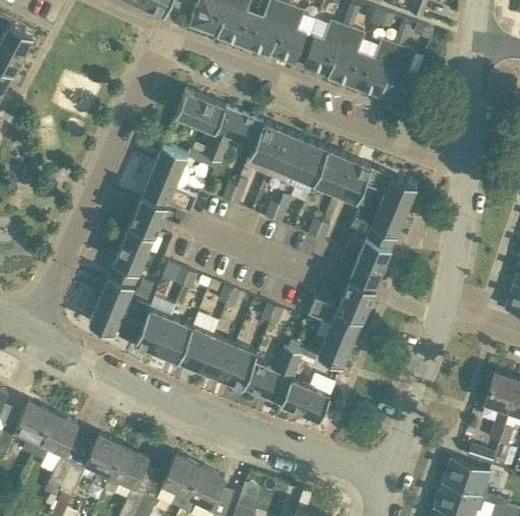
[(143,0),(164,9),(168,0),(143,0)]
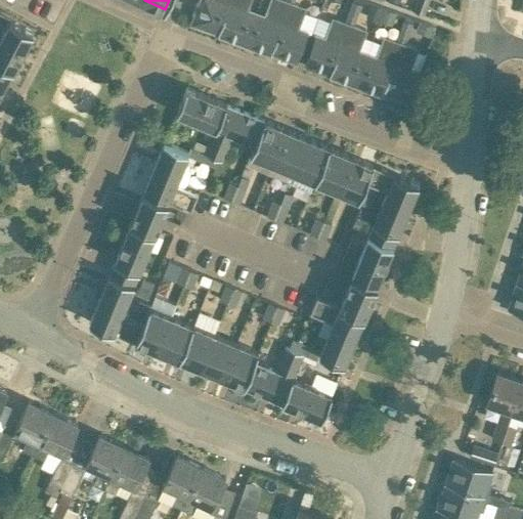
[(195,16),(192,26),(218,36),(230,0),(213,0),(213,1),(210,0),(202,0),(200,7),(198,6),(193,15),(195,16)]
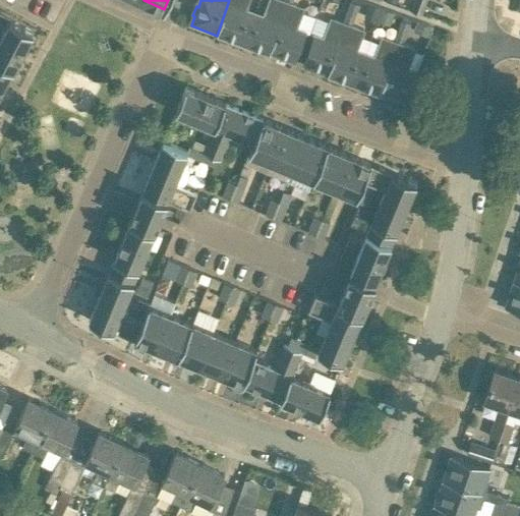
[(229,0),(217,36),(217,37),(242,46),(253,16),(243,12),(247,0),(229,0)]
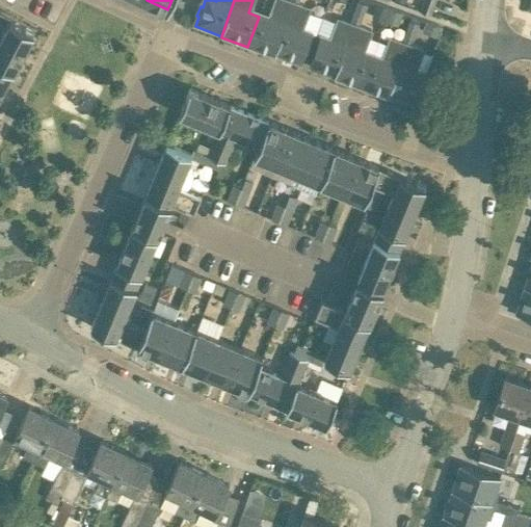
[(259,17),(247,47),(274,57),(274,55),(294,0),(289,0),(288,3),(279,0),(276,0),(269,20),(259,17)]
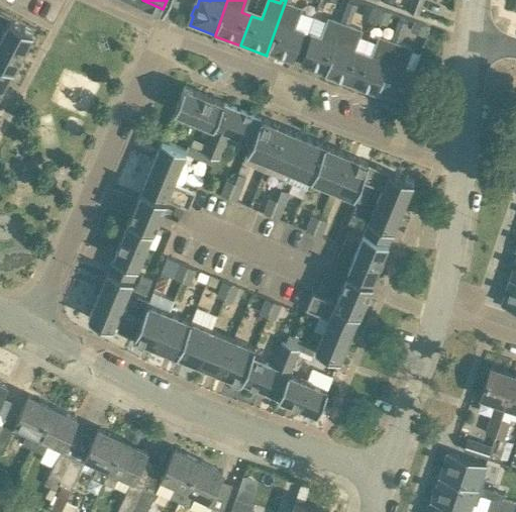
[(286,0),(267,54),(292,63),(302,34),(293,31),(300,10),(290,7),(292,0),(286,0)]
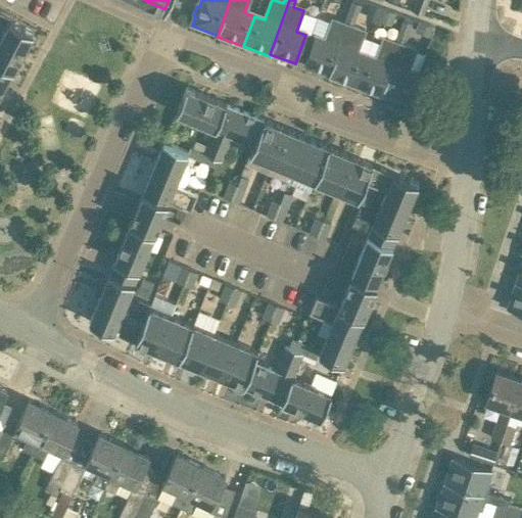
[(418,0),(413,14),(422,17),(428,0),(418,0)]
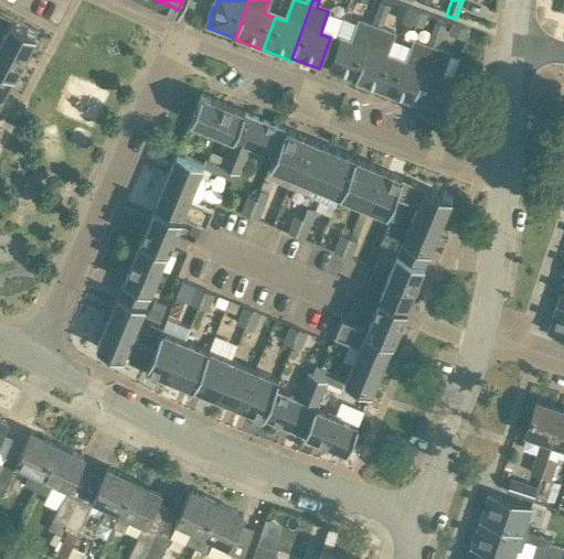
[(340,41),(328,72),(355,83),(384,7),(380,4),(371,28),(359,23),(350,45),(340,41)]
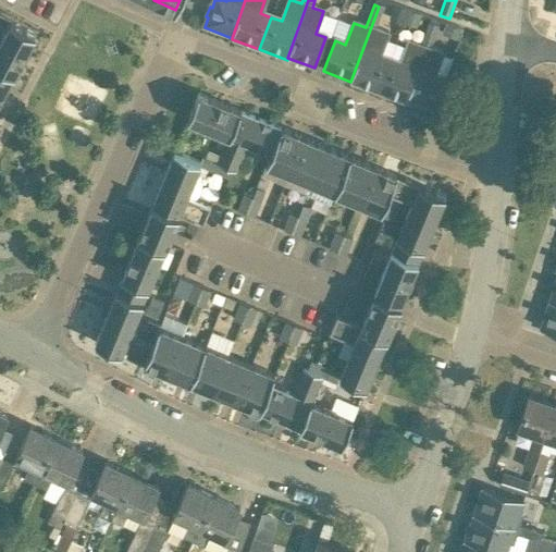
[(379,7),(350,82),(350,83),(378,93),(390,61),(379,57),(387,35),(375,31),(384,9),(379,7)]
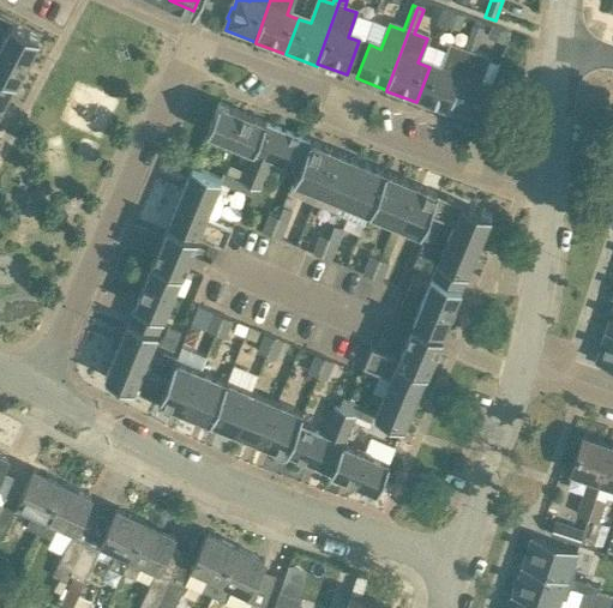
[(443,30),(449,14),(434,8),(428,24),(443,30)]
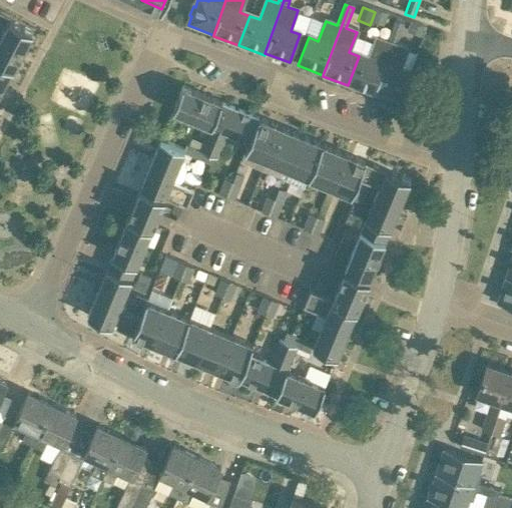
[(383,29),(388,16),(376,12),(371,24),(383,29)]
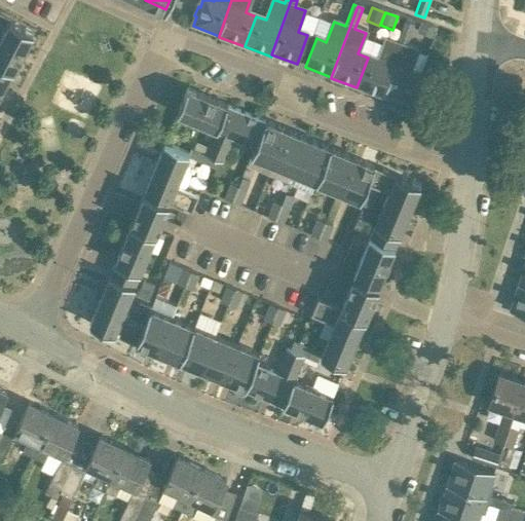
[(0,68),(12,74),(33,36),(9,23),(0,40),(0,68)]
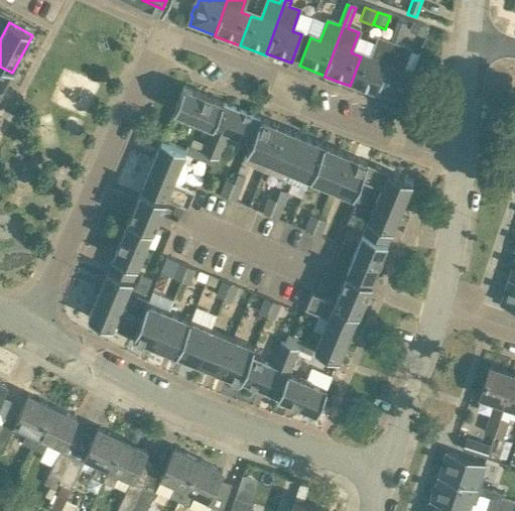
[(376,94),(401,24),(397,22),(389,43),(378,39),(376,45),(366,42),(361,56),(350,86),(375,95),(376,94)]
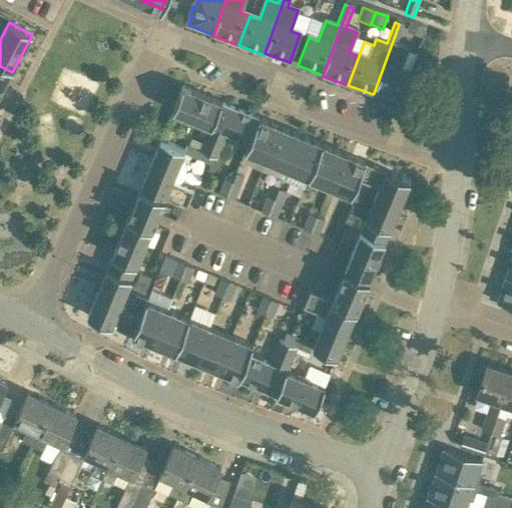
[(399,24),(374,93),(399,102),(402,93),(405,94),(408,85),(406,84),(409,74),(399,71),(407,50),(397,47),(404,25),(399,24)]
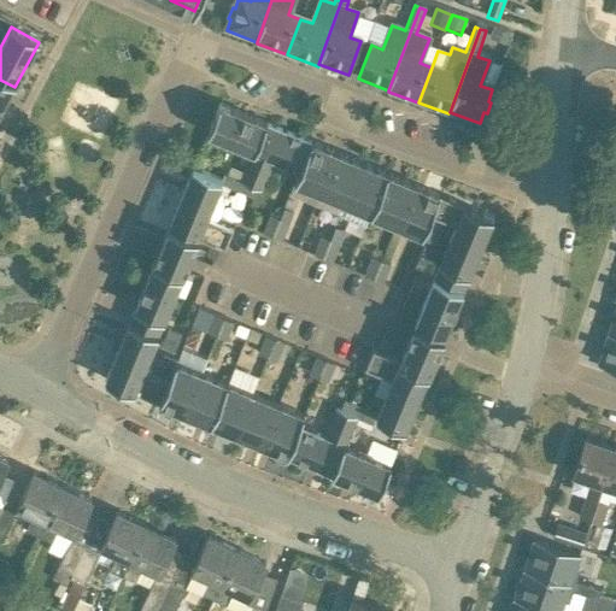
[(488,41),(506,47),(511,36),(493,29),(488,41)]
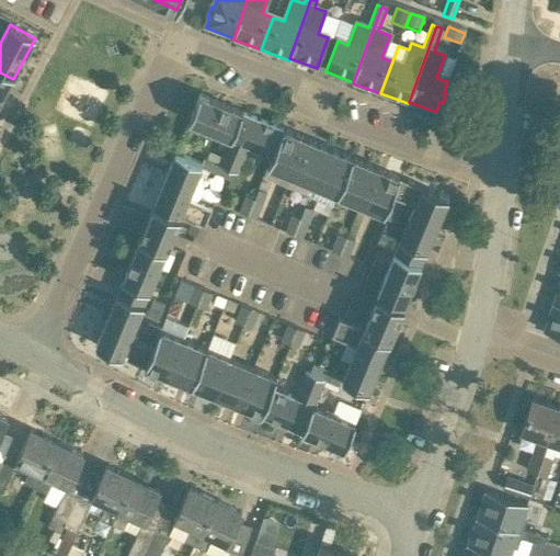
[(0,104),(13,79),(0,72),(0,104)]
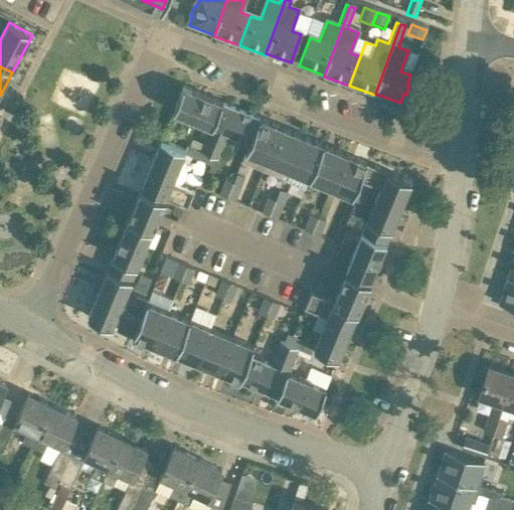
[(173,113),(210,129),(221,105),(183,89),(173,113)]
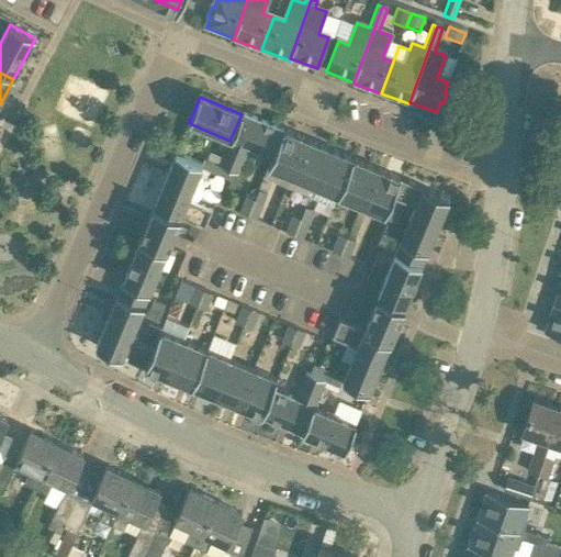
[(282,131),(242,114),(229,141),(220,166),(219,167),(234,174),(238,175),(248,151),(270,159),(282,131)]
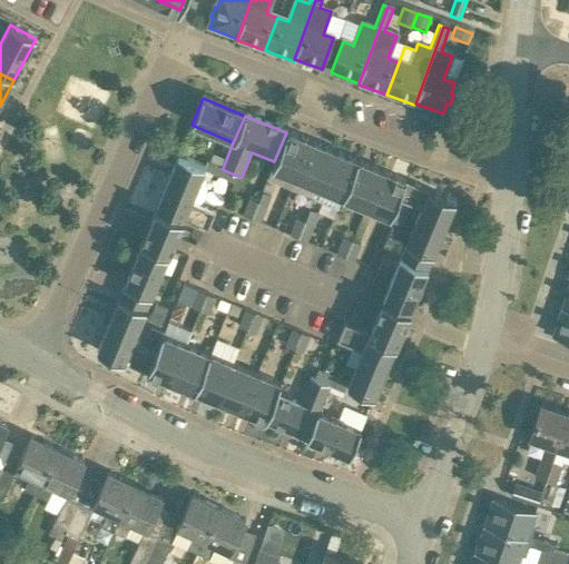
[(310,142),(286,132),(274,161),(270,171),(293,181),(310,142)]
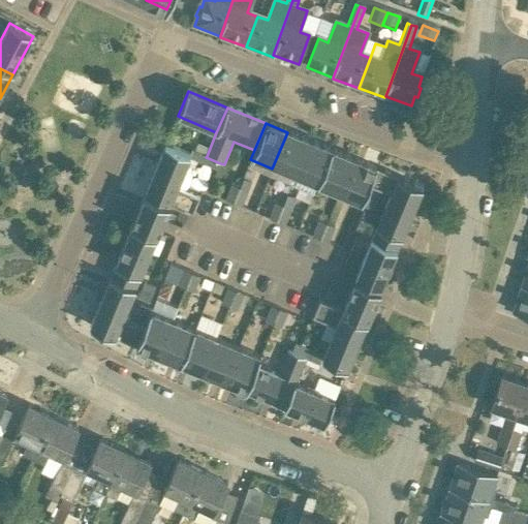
[(294,178),(309,142),(287,132),(272,168),(294,178)]
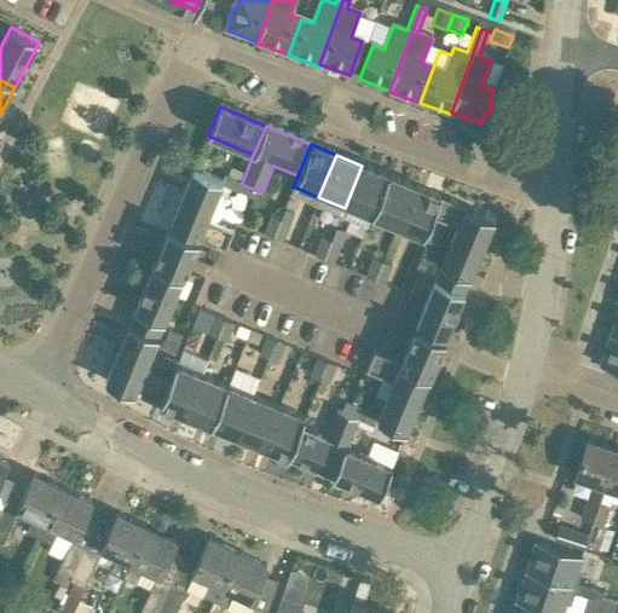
[(370,219),(388,177),(362,166),(345,208),(340,220),(365,231),(370,219)]
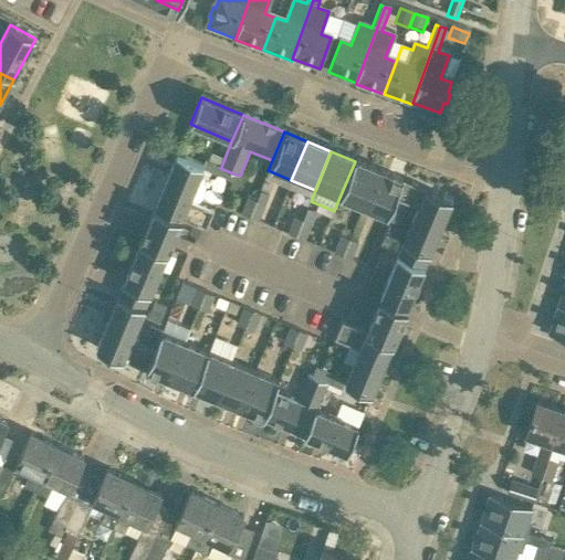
[(203,167),(177,156),(154,210),(180,221),(180,222),(192,226),(200,230),(205,232),(213,212),(188,202),(203,167)]
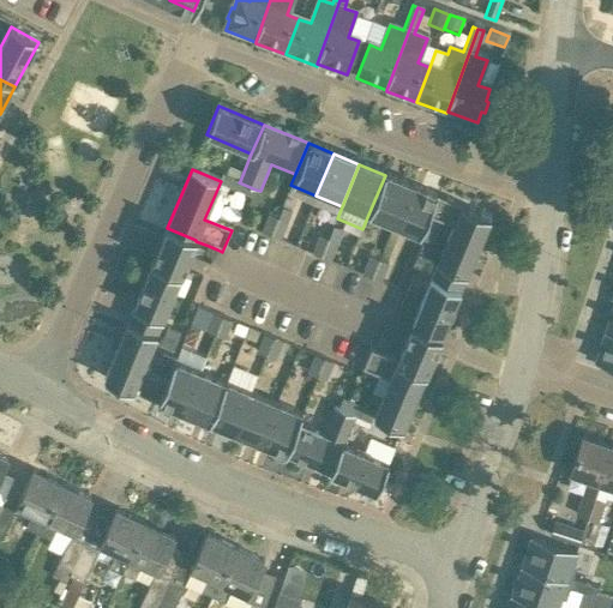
[(221,181),(218,186),(235,192),(239,182),(240,181),(235,180),(223,175),(221,181)]
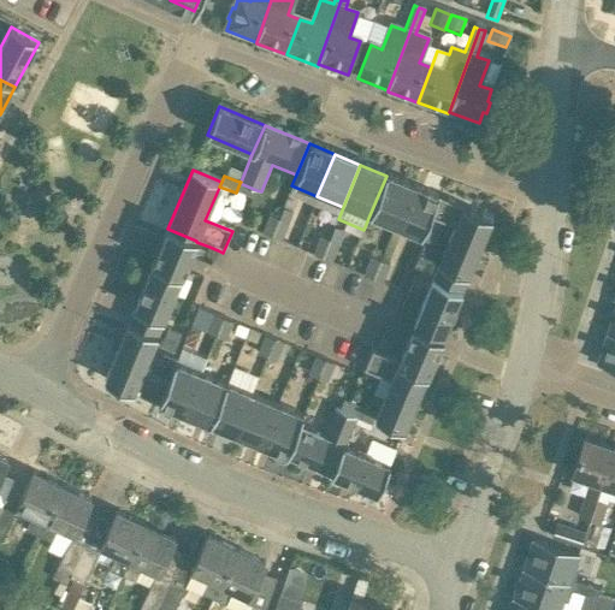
[(368,218),(395,229),(412,187),(386,176),(368,218)]
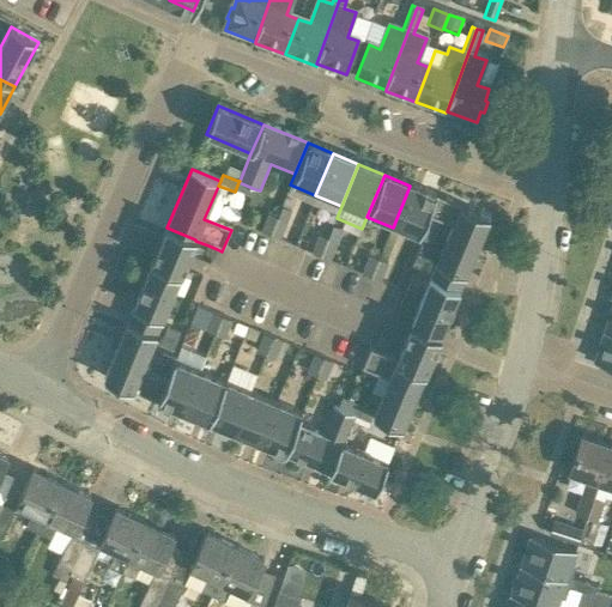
[(235,192),(243,196),(252,199),(255,189),(238,182),(235,192)]
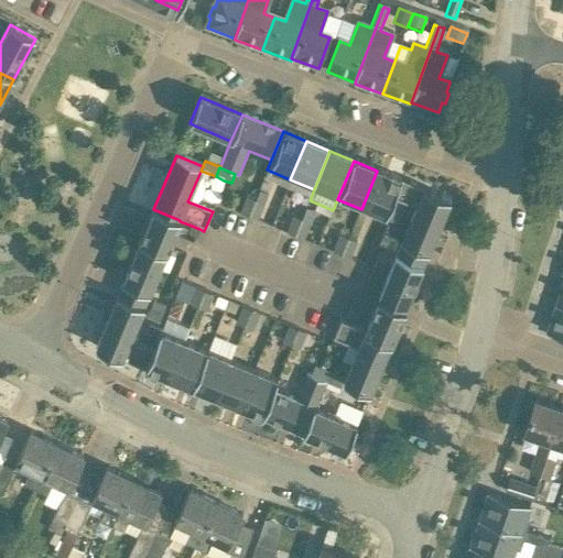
[(377,171),(361,209),(385,219),(392,200),(401,181),(377,171)]
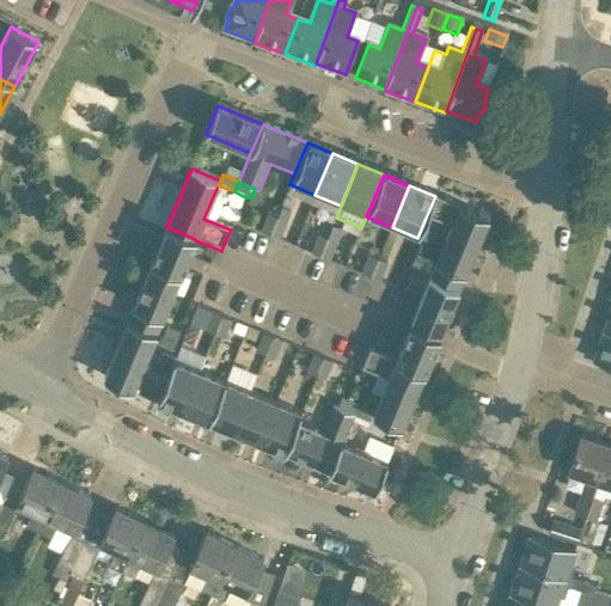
[(435,263),(465,275),(488,218),(435,196),(426,218),(450,228),(435,263)]
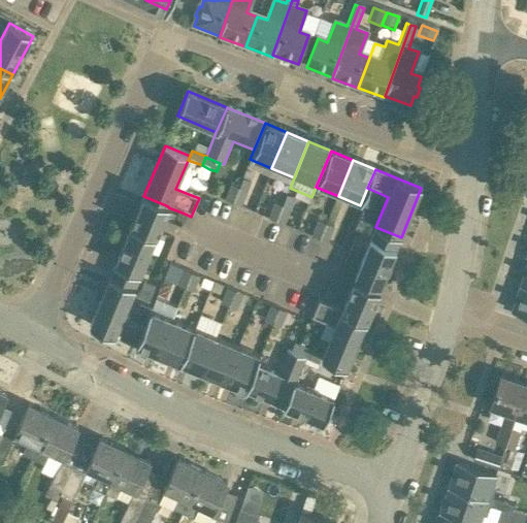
[(243,181),(239,190),(234,204),(241,206),(250,183),(243,181)]
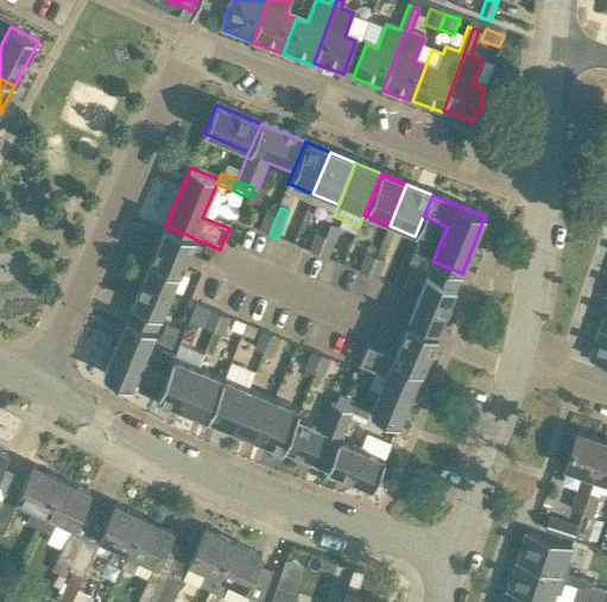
[(270,235),(276,219),(266,214),(259,230),(270,235)]
